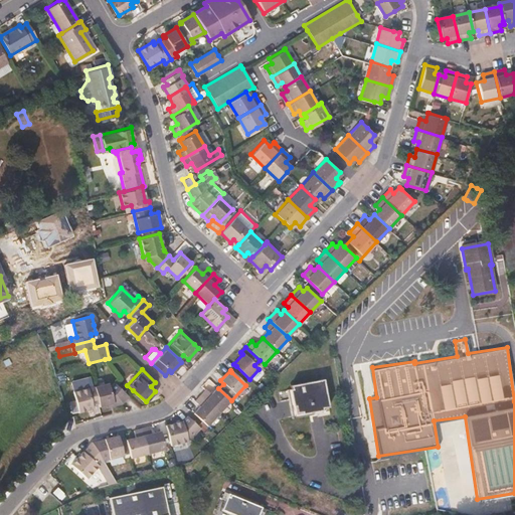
[(94,386),(99,403),(100,406),(113,402),(114,405),(121,403),(129,395),(114,381),(109,386),(107,383),(94,386)]
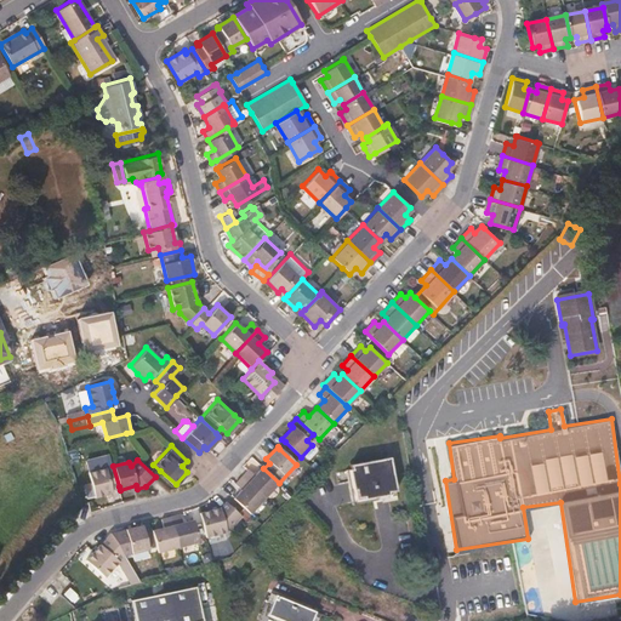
[(341,511),(397,500),(388,461),(349,469),(351,480),(345,482),(340,483),(337,485),(336,488),(336,491),(341,511)]
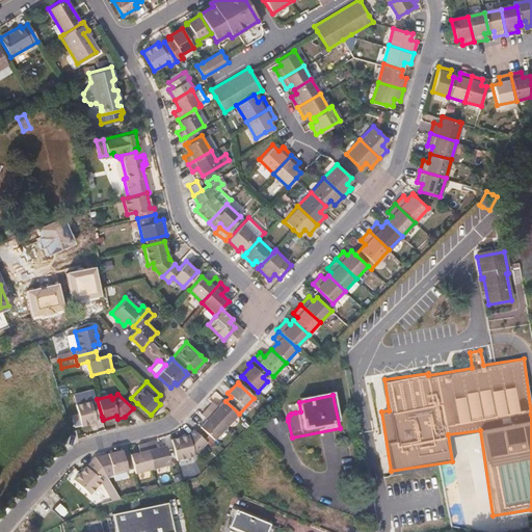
[(102,417),(97,399),(75,404),(77,411),(80,425),(96,421),(95,419),(102,417)]
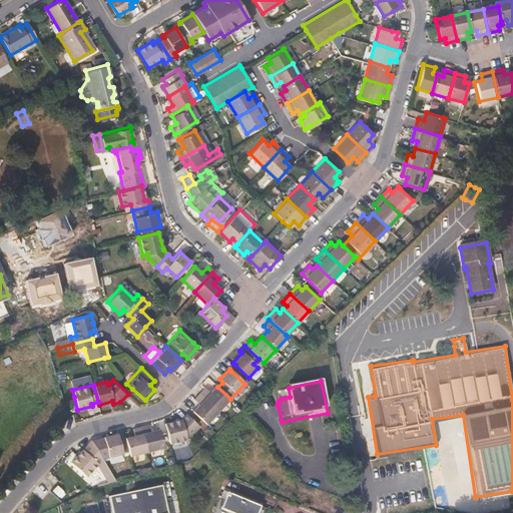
[(230,399),(217,387),(216,386),(209,393),(205,389),(199,395),(218,413),(230,399)]
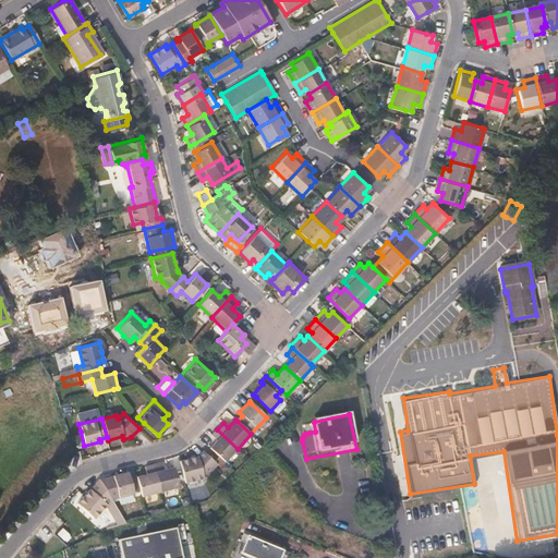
[(238,449),(217,429),(210,436),(216,440),(209,448),(226,462),(238,449)]
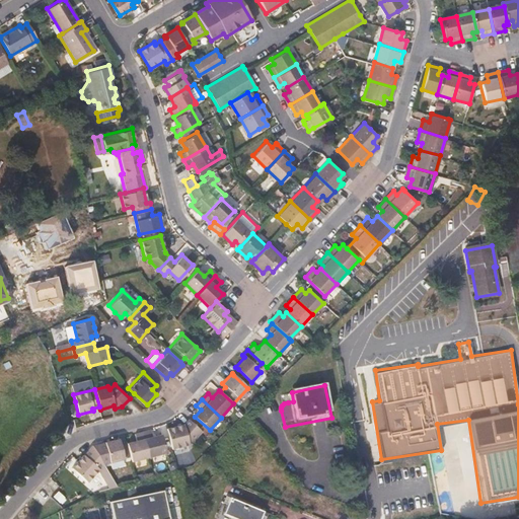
[(202,431),(191,421),(189,419),(184,424),(167,429),(168,437),(172,450),(191,446),(190,443),(202,431)]
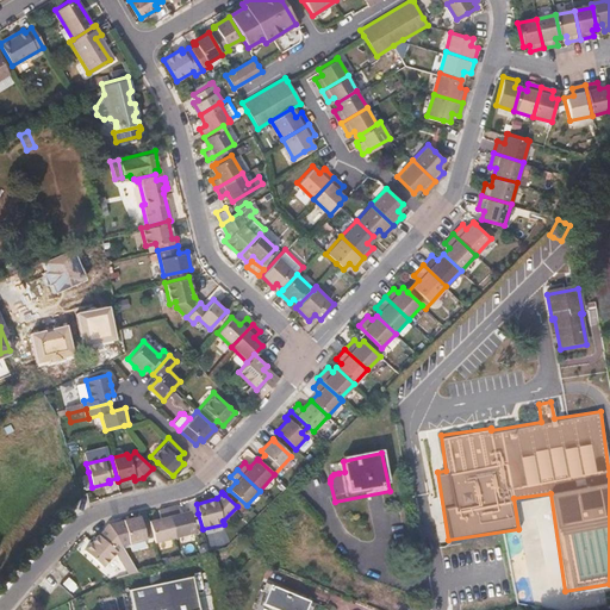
[(167,508),(176,543),(197,539),(192,515),(191,510),(179,514),(176,504),(167,506),(167,508)]
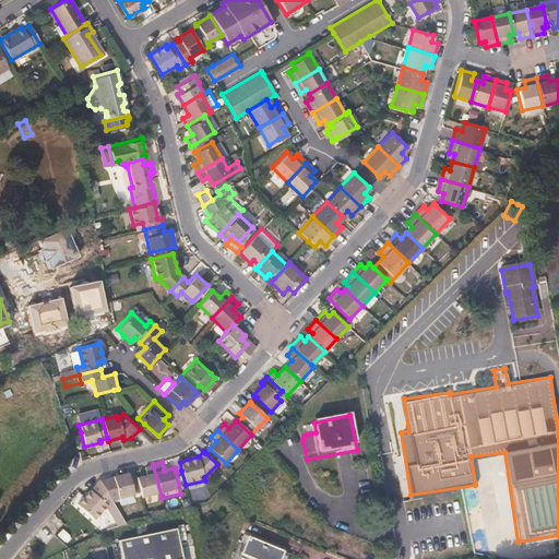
[(143,503),(162,498),(153,465),(144,467),(146,475),(137,478),(138,482),(143,503)]
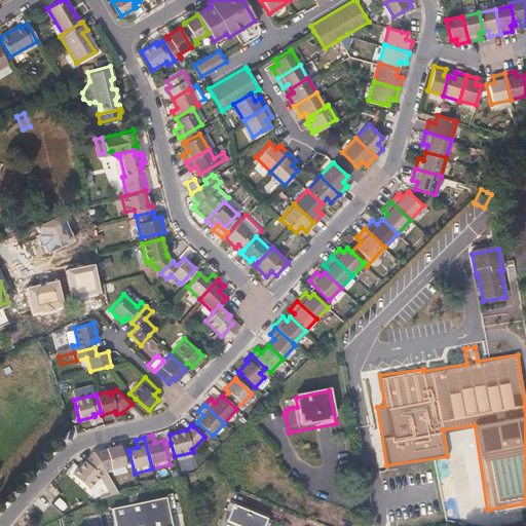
[(95,452),(106,472),(125,466),(123,455),(120,445),(95,452)]
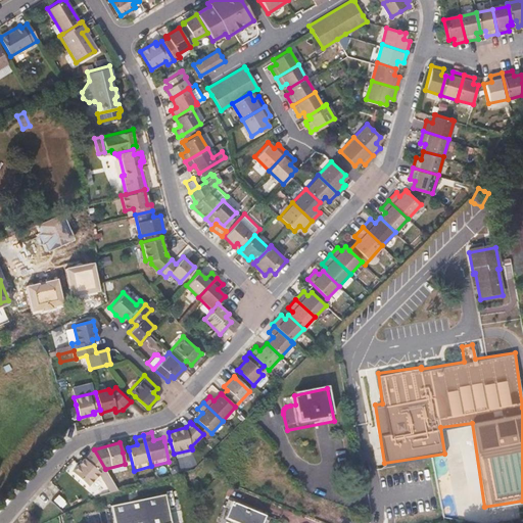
[(111,479),(105,469),(94,449),(85,459),(73,473),(88,487),(99,474),(108,482),(111,479)]
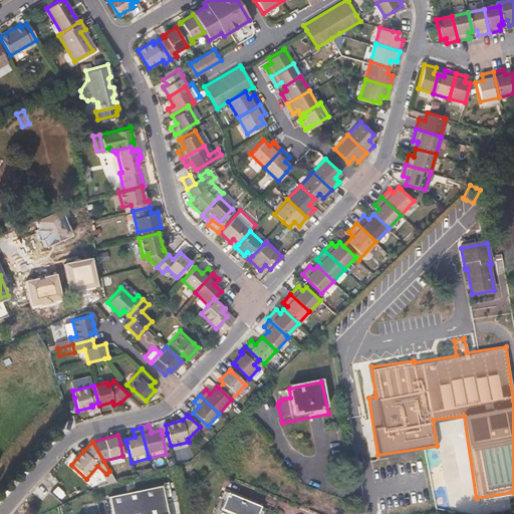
[(168,513),(163,487),(109,498),(112,513),(168,513)]
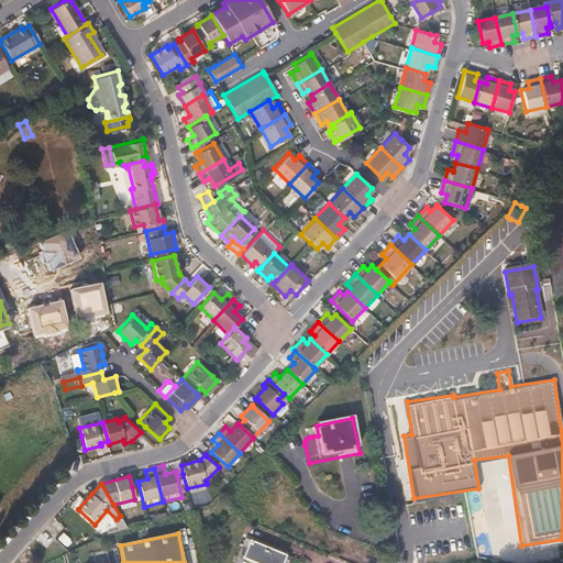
[(283,562),(285,554),(246,545),(243,562),(242,562),(283,562)]
